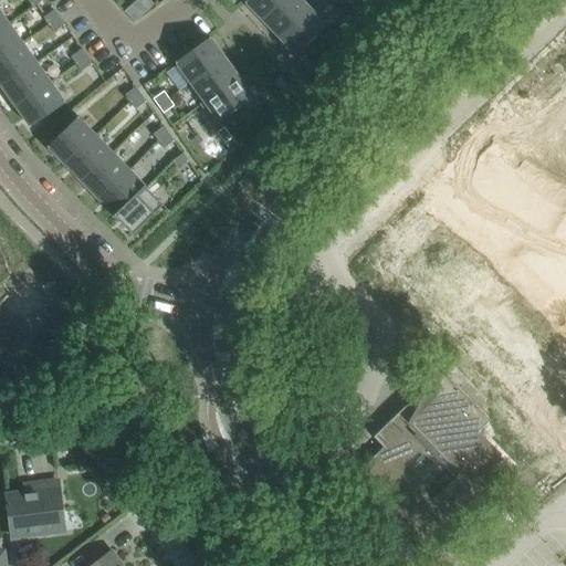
[(247,0),(244,2),(262,20),(282,0),(247,0)]
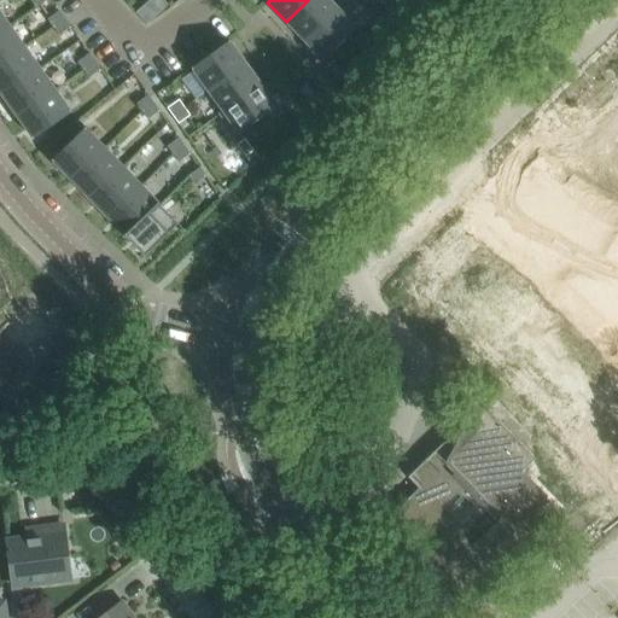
[(328,0),(308,0),(286,22),(304,41),(338,9),(337,7),(328,0)]
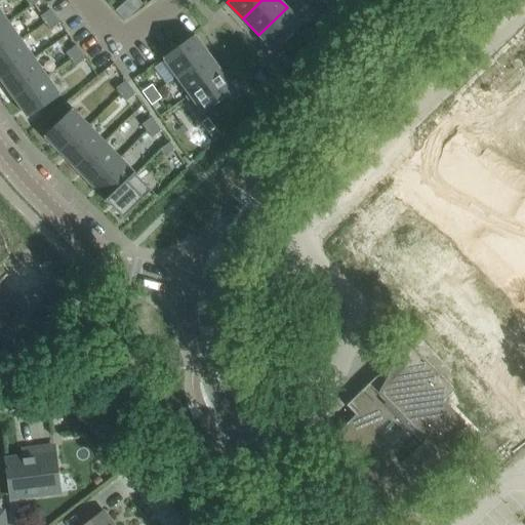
[(125,3),(116,11),(125,21),(134,12),(125,3)]
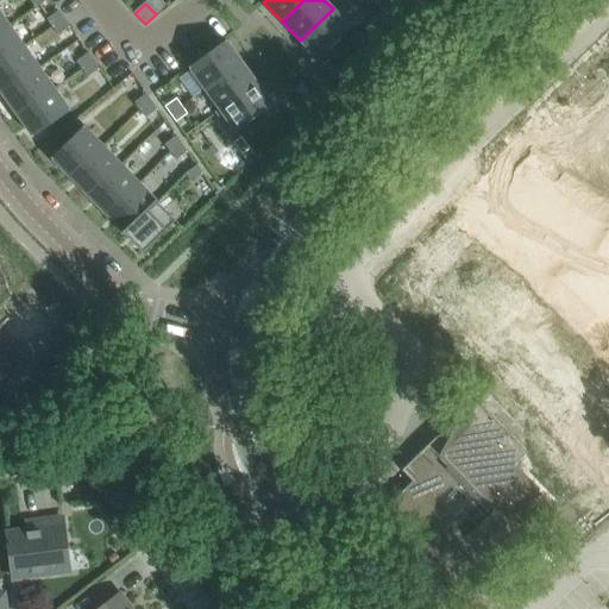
[(333,8),(300,41),(319,60),(356,24),(336,4),(332,7),(333,8)]
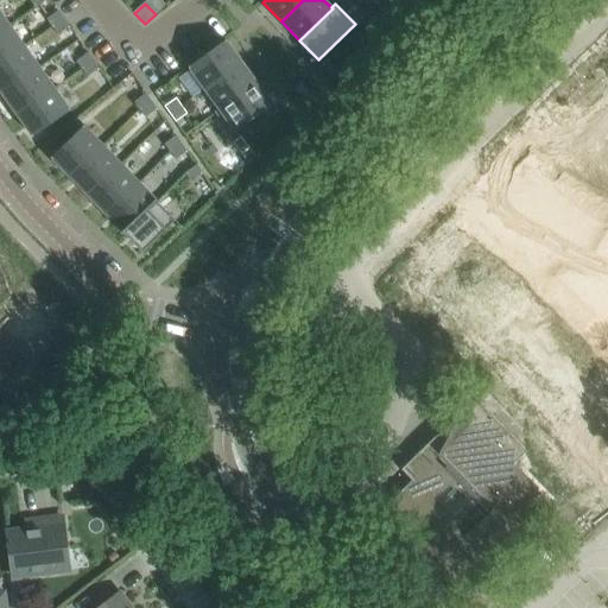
[(58,11),(46,19),(51,27),(63,19),(58,11)]
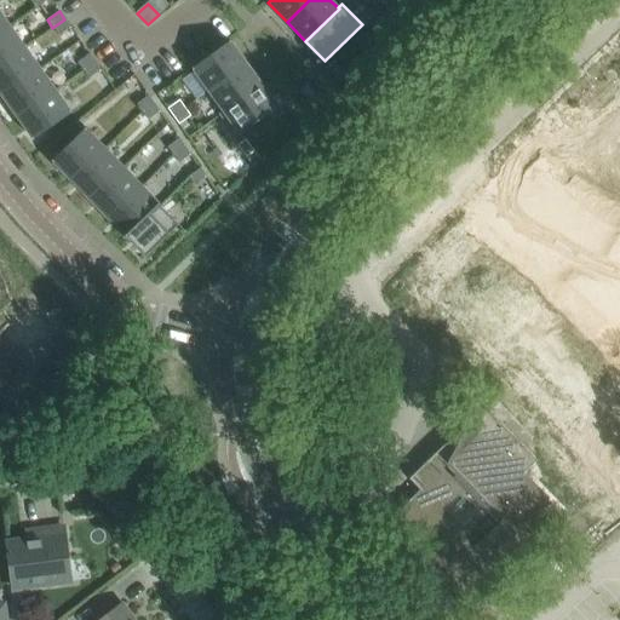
[(0,12),(0,33),(10,26),(0,12)]
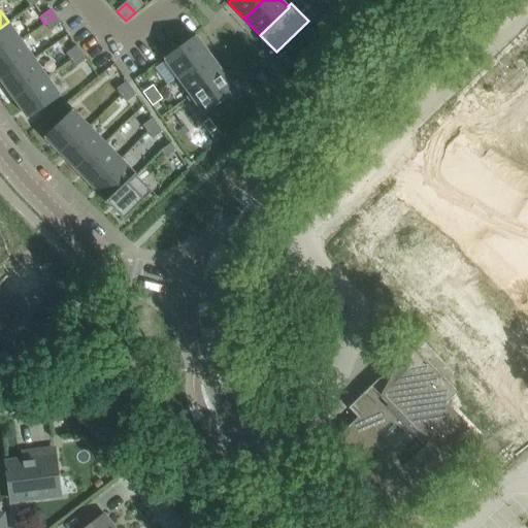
[(55,17),(44,24),(50,30),(60,23),(55,17)]
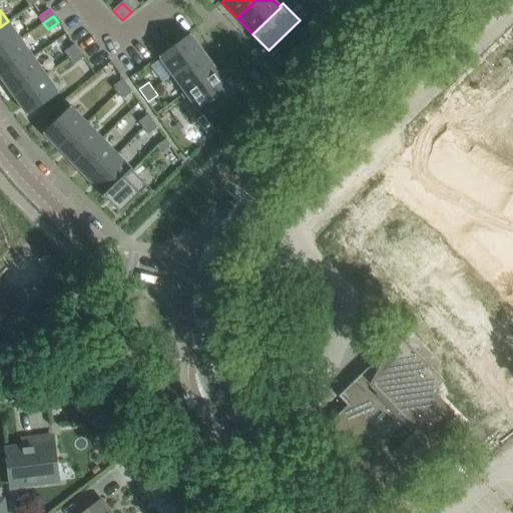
[(8,21),(0,27),(0,53),(21,39),(8,21)]
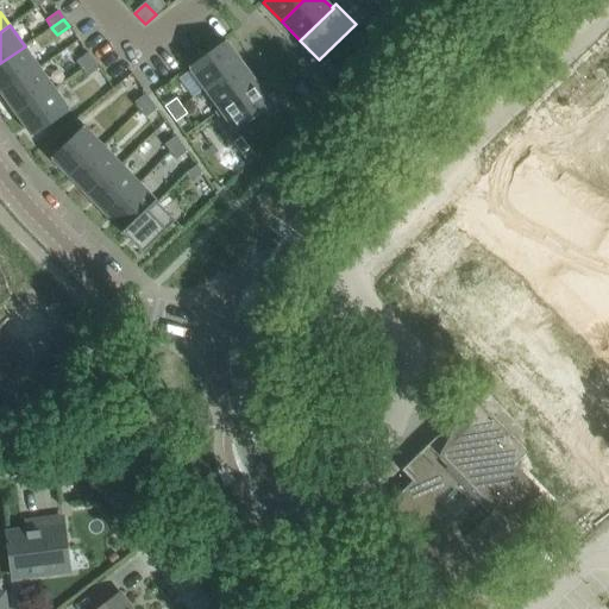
[(226,41),(189,68),(203,88),(242,62),(226,41)]
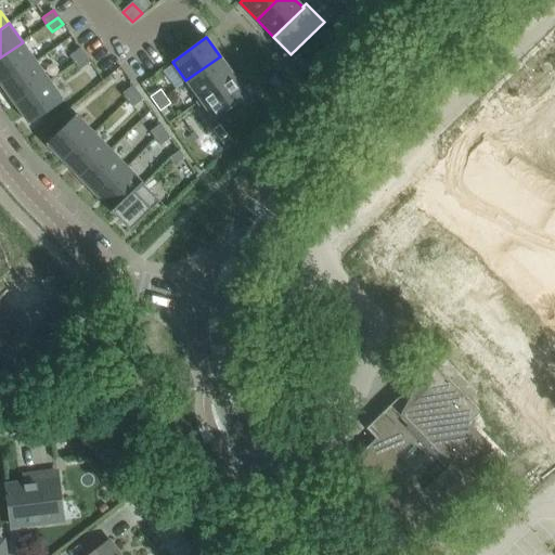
[(23,42),(0,57),(0,82),(2,86),(36,62),(23,42)]
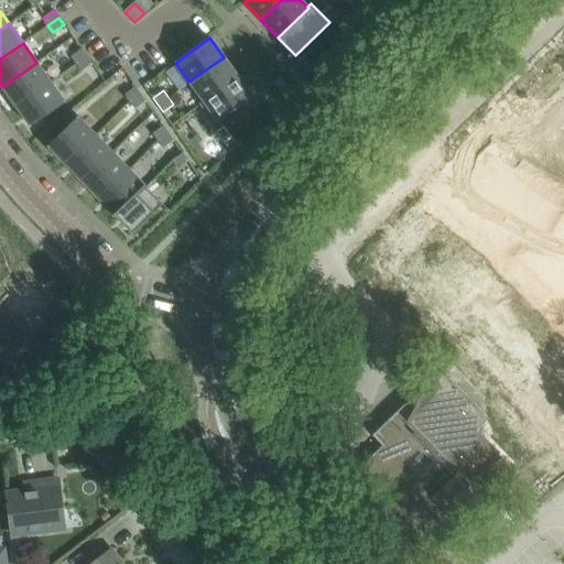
[(82,49),(71,56),(75,64),(86,56),(82,49)]
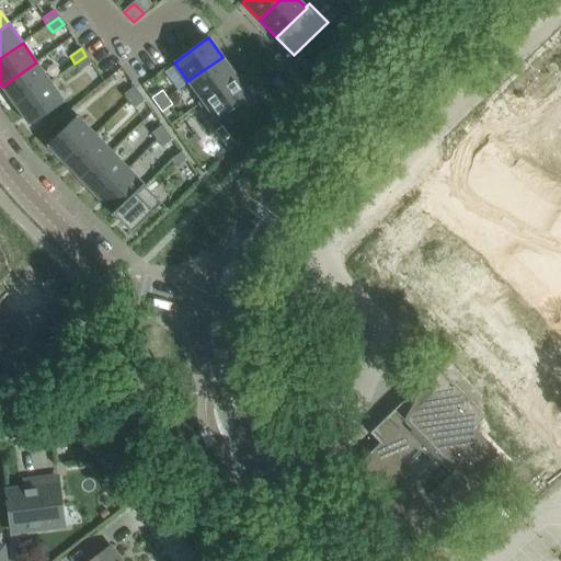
[(86,56),(75,64),(80,71),(91,63),(86,56)]
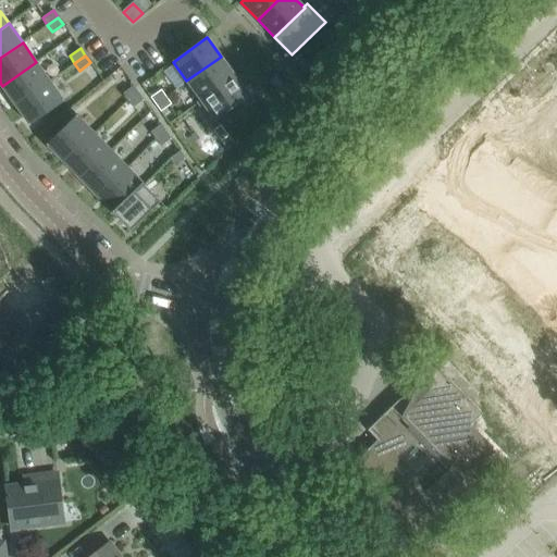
[(221,57),(186,81),(200,100),(235,76),(221,57)]
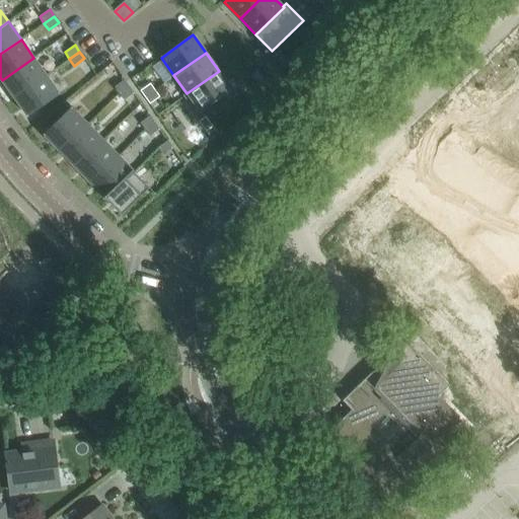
[(33,58),(2,80),(14,98),(47,75),(33,58)]
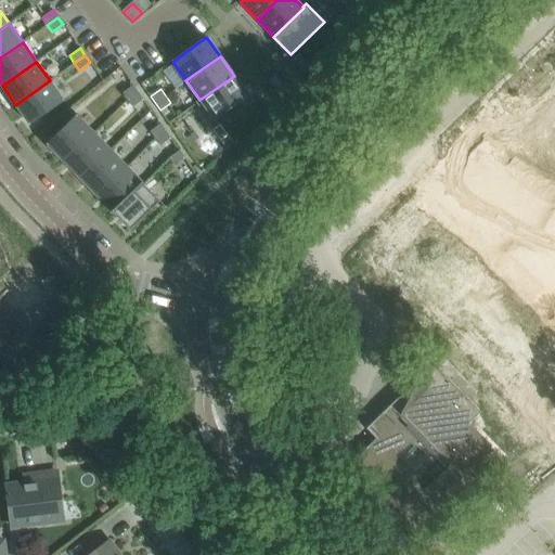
[(199,100),(195,102),(210,124),(248,95),(234,76),(199,100)]
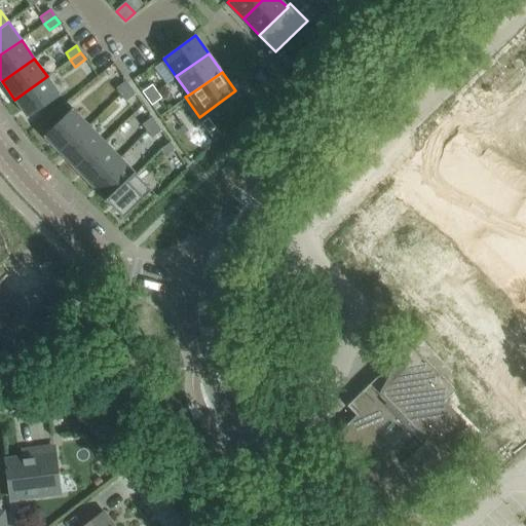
[(47,76),(14,100),(28,118),(61,96),(47,76)]
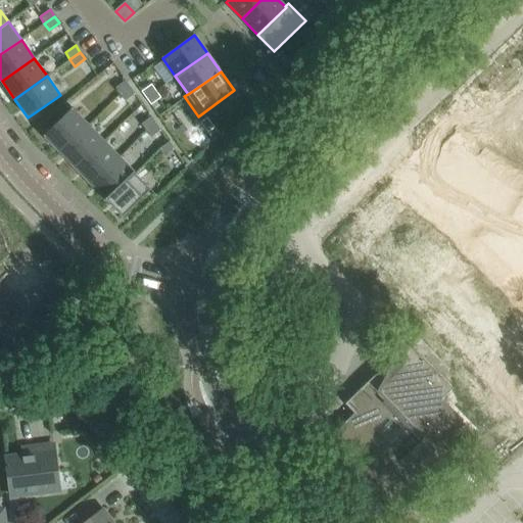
[(126,81),(115,88),(120,94),(130,87),(126,81)]
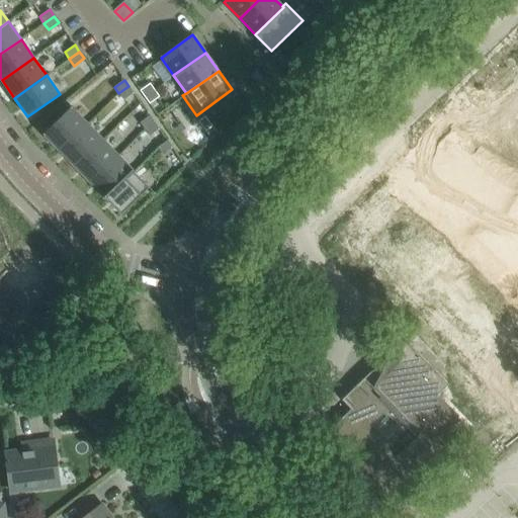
[(150,83),(140,90),(145,97),(155,90),(150,83)]
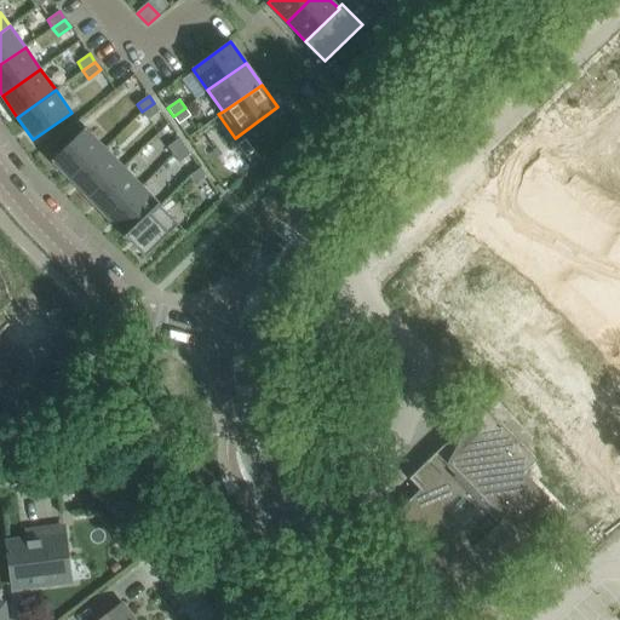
[(154,103),(142,112),(148,120),(160,112),(154,103)]
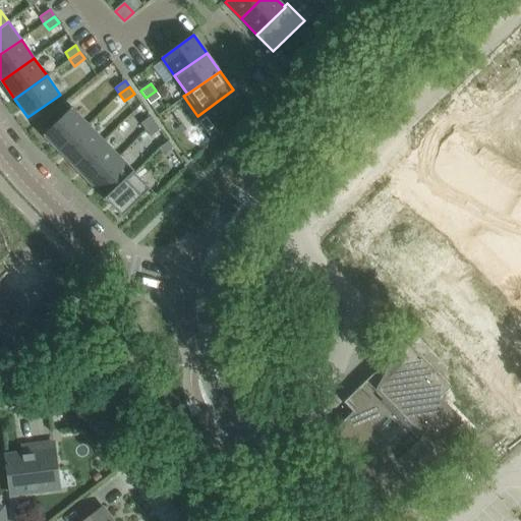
[(156,91),(146,98),(150,105),(160,98),(156,91)]
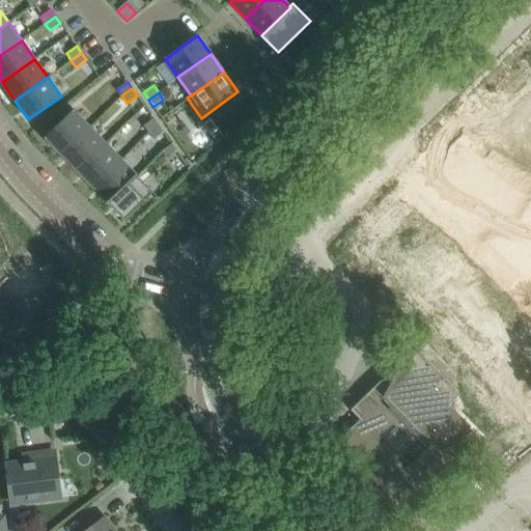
[(73,110),(45,138),(61,155),(89,127),(73,110)]
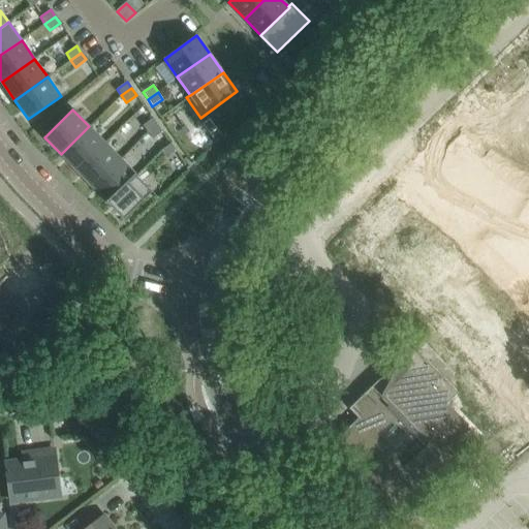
[(153,118),(143,125),(148,132),(157,125),(153,118)]
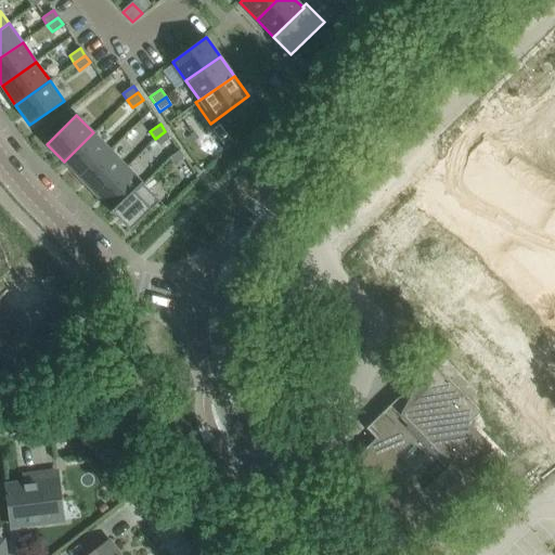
[(219,125),(213,130),(220,141),(228,136),(219,125)]
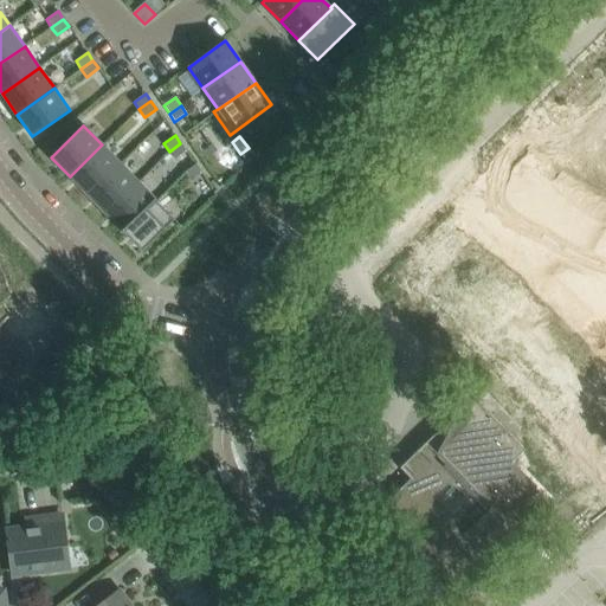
[(180,143),(169,152),(174,159),(186,150),(180,143)]
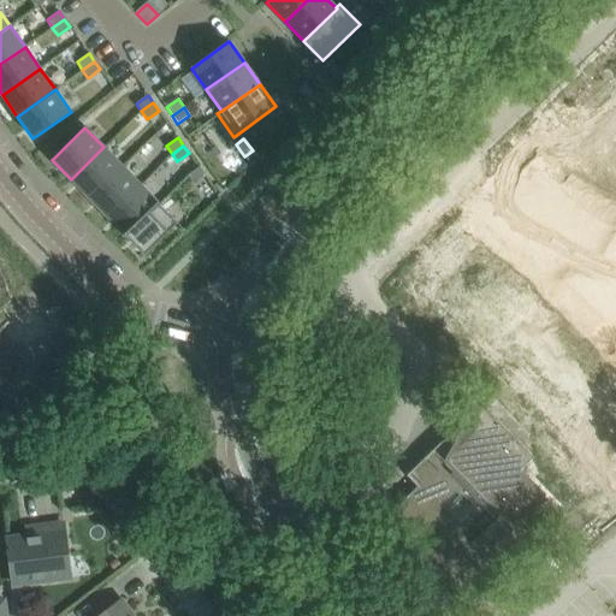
[(104,147),(71,179),(89,199),(122,166),(104,147)]
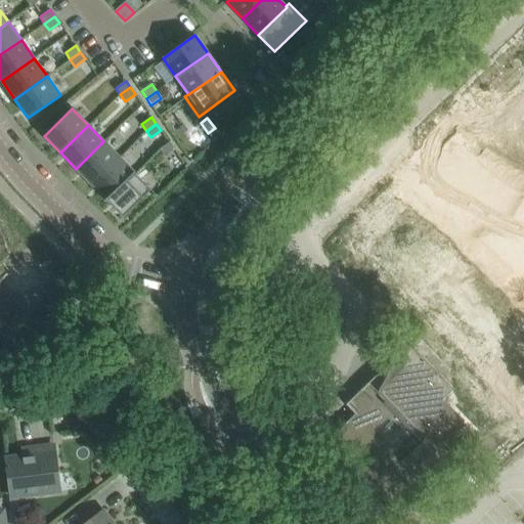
[(103,141),(76,169),(91,184),(119,157),(103,141)]
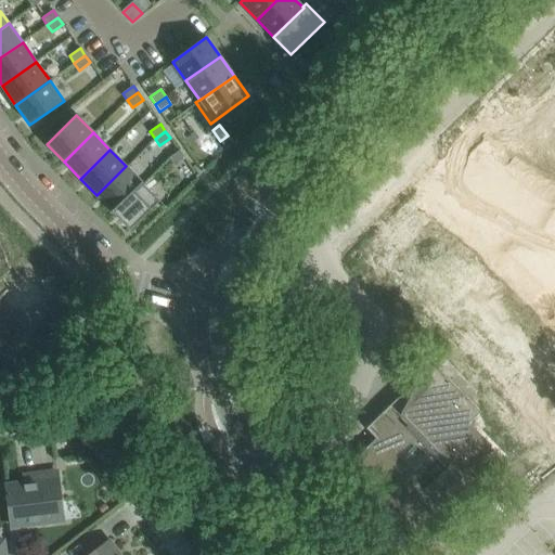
[(179,150),(168,157),(173,165),(184,157),(179,150)]
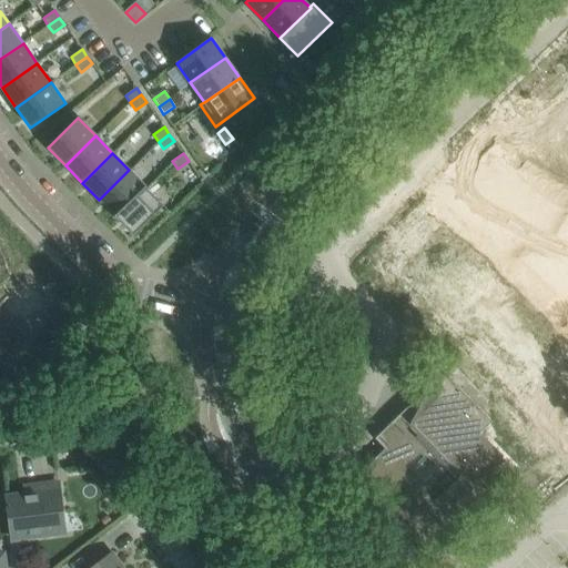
[(129,170),(99,200),(115,217),(145,188),(129,170)]
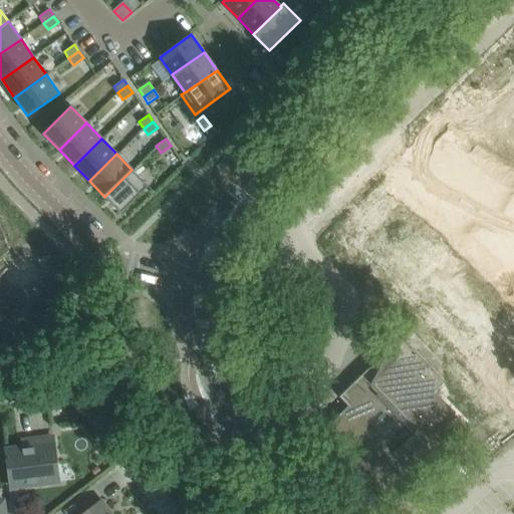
[(132,170),(104,197),(116,209),(120,213),(148,186),(145,182),(132,170)]
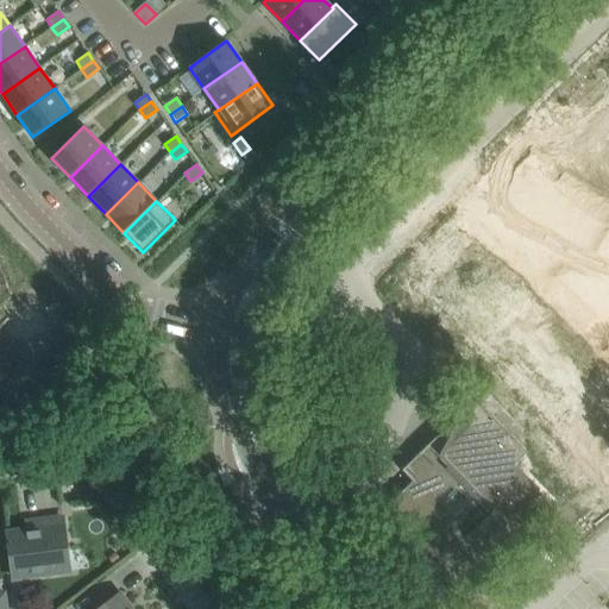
[(412,481),(382,510),(453,584),(454,585),(456,585),(457,586),(458,586),(459,586),(462,586),(463,585),(464,585),(465,584),(489,562),(497,553),(523,527),(528,523),(535,515),(542,509),(550,502),(538,490),(539,489),(538,487),(537,489),(513,465),(521,457),(526,452),(526,451),(522,447),(515,440),(514,439),(510,435),(497,422),(471,395),(470,396),(450,420),(451,421),(416,454),(410,460),(401,470),(412,481)]
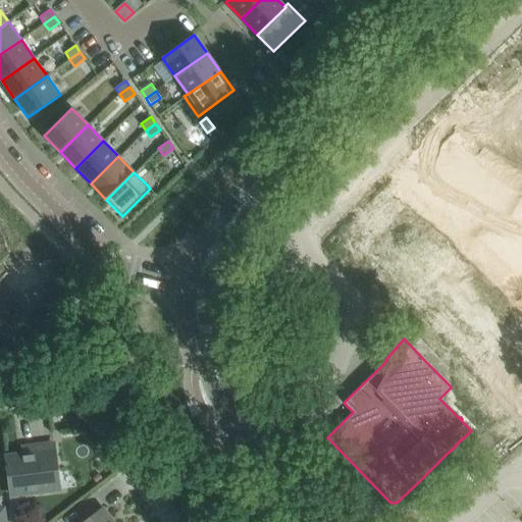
[(24,455),(6,457),(11,496),(59,489),(53,445),(32,447),(34,458),(24,459),(24,455)]
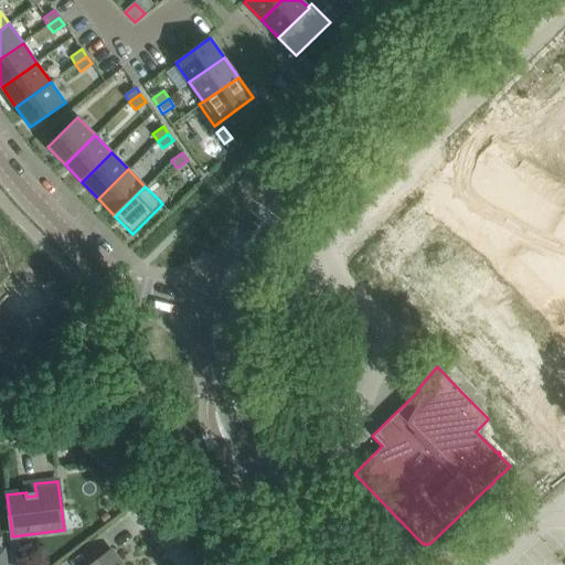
[(121,564),(110,550),(91,564),(121,564)]
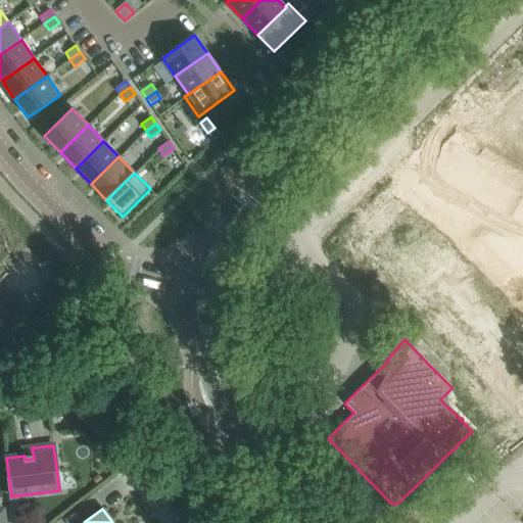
All buildings are outlined.
